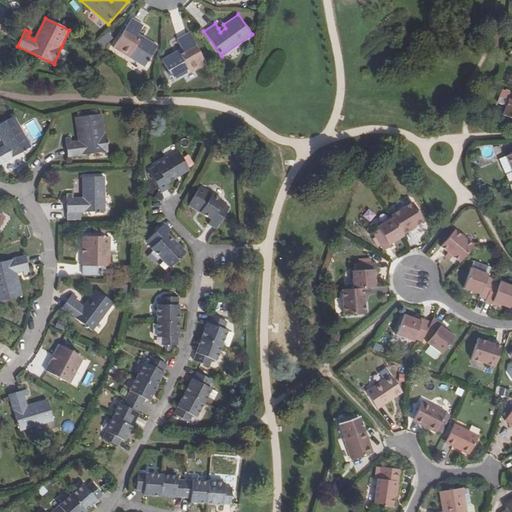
[(138,40),(140,36),(137,34),(142,25),(131,18),(112,47),(144,66),(156,46),(145,39),(143,42),(138,40)]
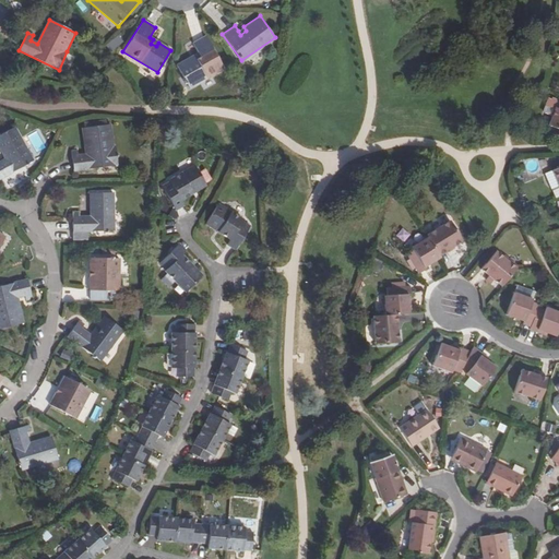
[(190,61),(188,57),(175,64),(188,87),(223,68),(204,34),(192,42),(198,51),(193,55),(195,58),(190,61)]
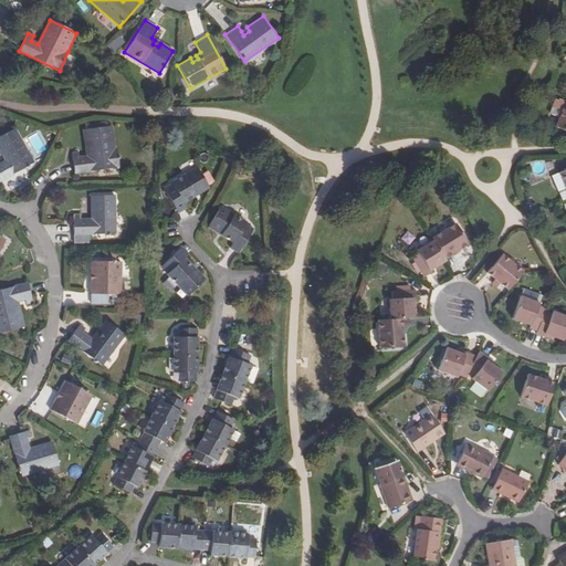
[(112,51),(123,44),(118,37),(107,44),(112,51)]
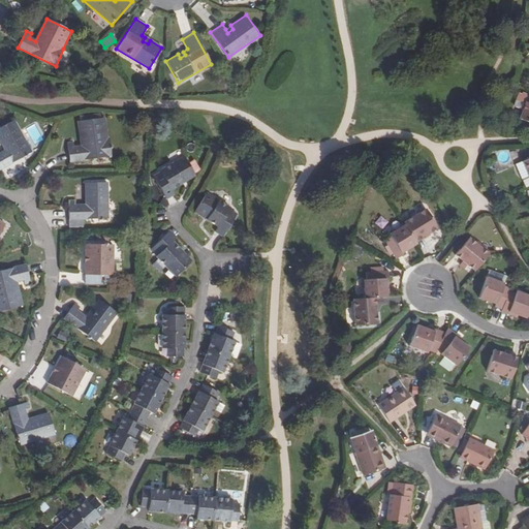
[(528,102),(528,103),(525,102),(519,119),(528,122),(528,102)]
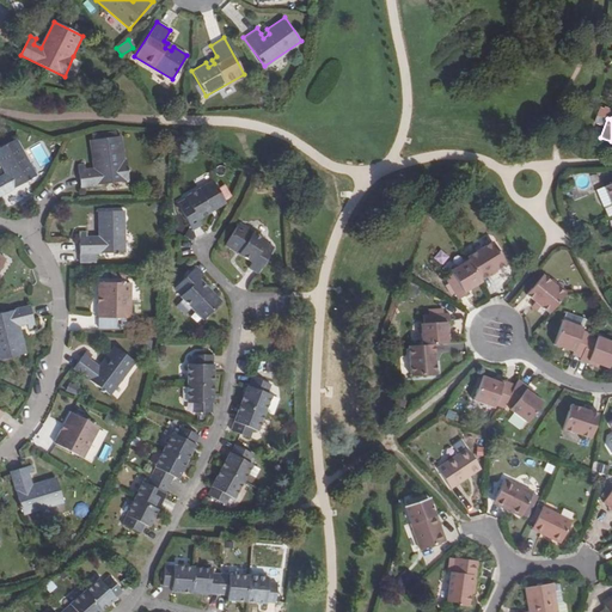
[(81,188),(128,182),(126,160),(124,160),(122,136),(90,141),(92,170),(86,171),(85,165),(78,165),(81,188)]
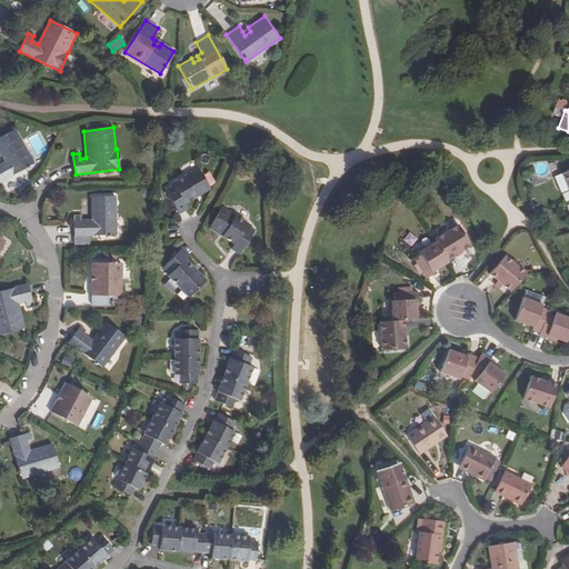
[(0,182),(33,163),(16,130),(0,138),(0,155),(3,162),(0,163),(0,182)]
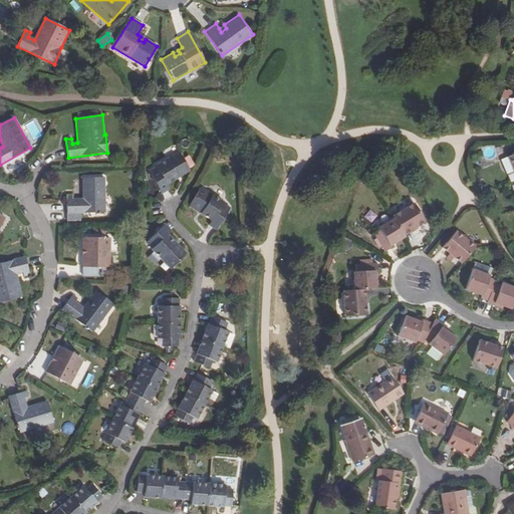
[(172,182),(190,171),(179,153),(157,167),(155,168),(149,172),(162,194),(169,189),(167,185),(172,182)]
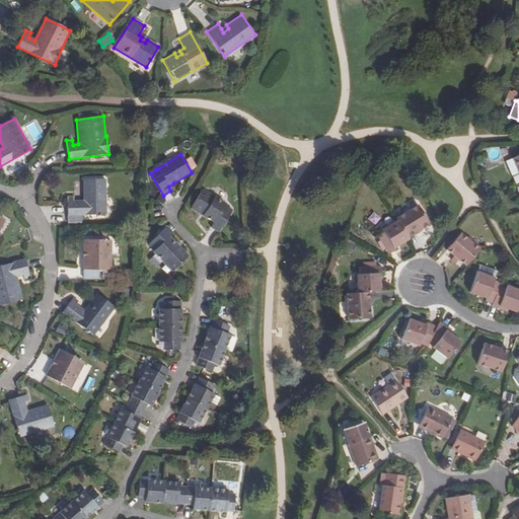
[(518,172),(518,171),(513,157),(507,160),(513,174),(515,175),(518,172)]
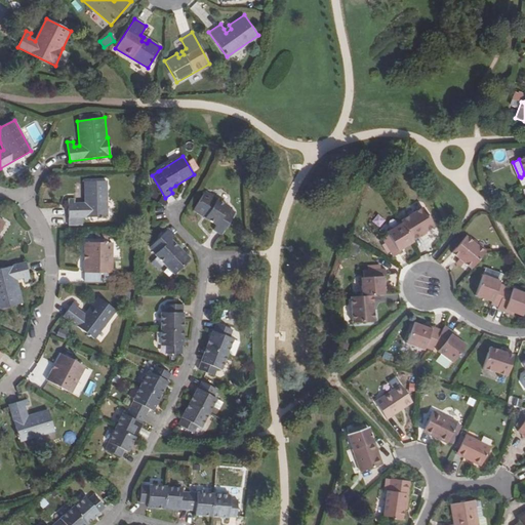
[(69,218),(108,217),(107,183),(84,183),(84,203),(75,203),(75,200),(69,200),(69,218)]
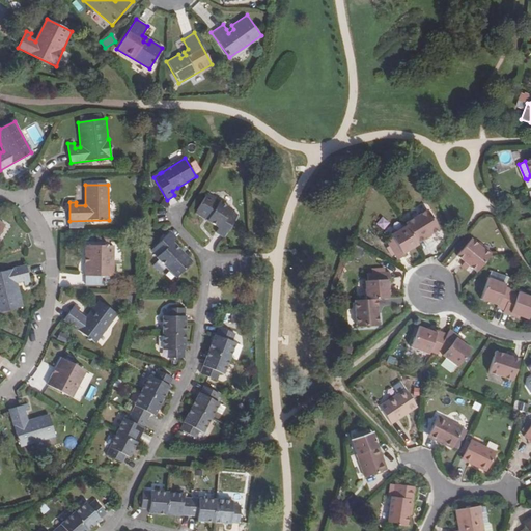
[(224,238),(238,215),(229,211),(230,208),(206,195),(195,214),(205,220),(218,228),(216,233),(224,238)]
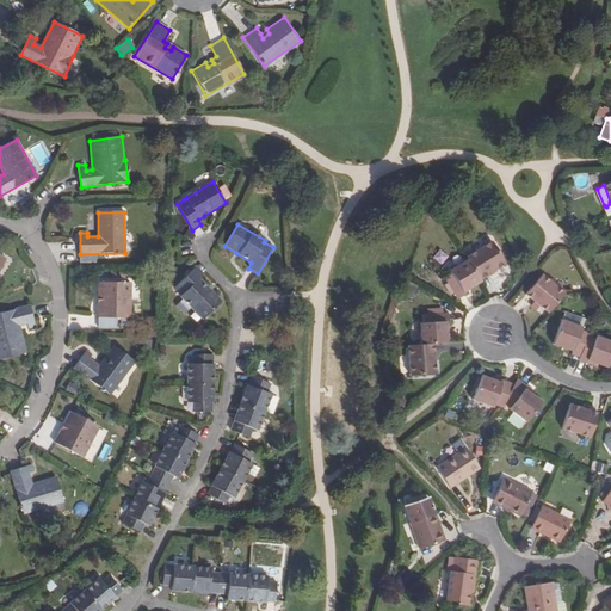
[(469,258),(480,278),(506,263),(493,240),(467,255),(468,257),(469,258)]
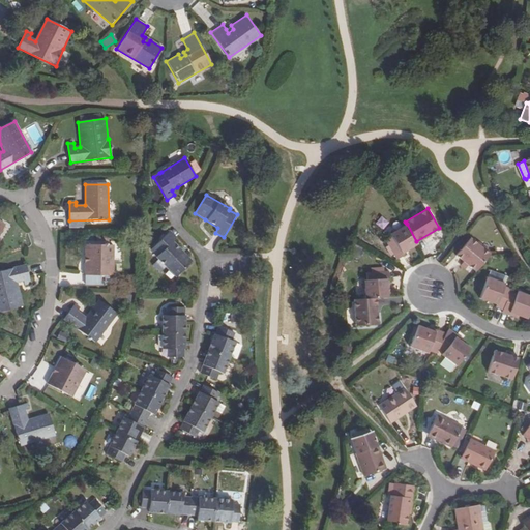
[(403,253),(417,244),(418,243),(416,241),(407,224),(390,234),(391,236),(386,239),(388,244),(393,254),(396,259),(404,255),(403,253)]
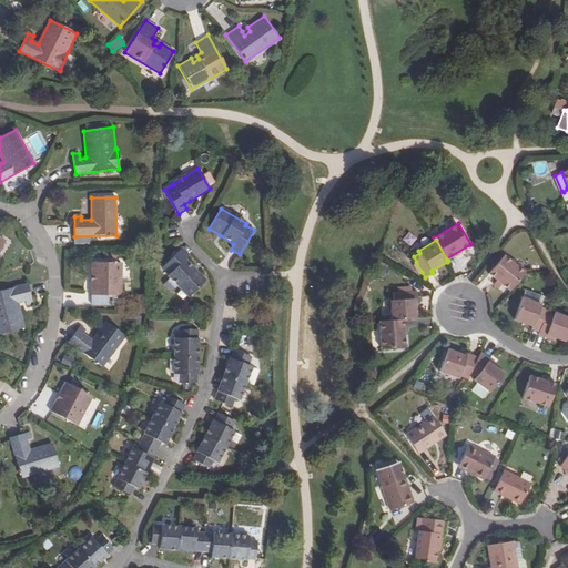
[(188,297),(205,281),(200,275),(185,260),(189,255),(182,249),(162,269),(169,275),(168,276),(188,297)]
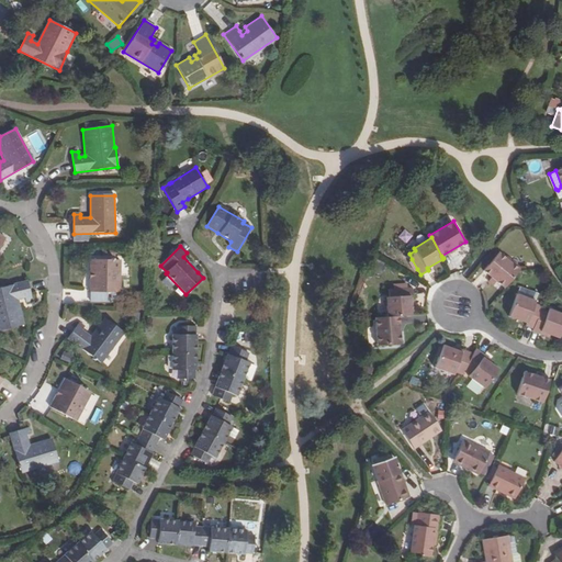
[(505,288),(520,269),(498,253),(484,270),(505,288)]
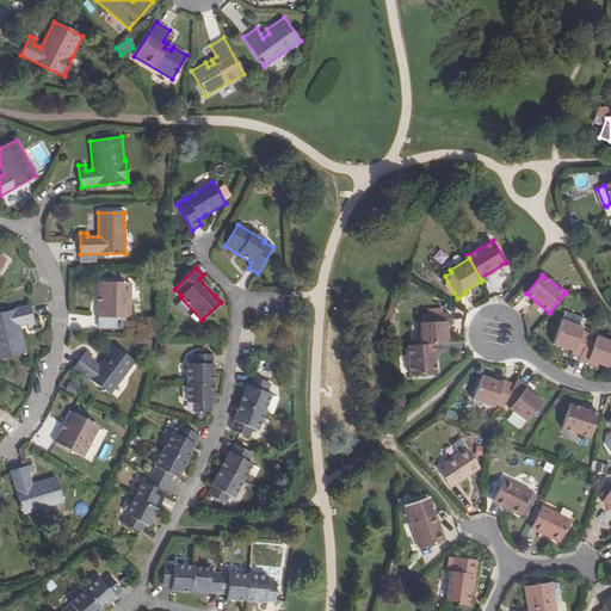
[(454,292),(448,282),(444,284),(450,295),(454,292)]
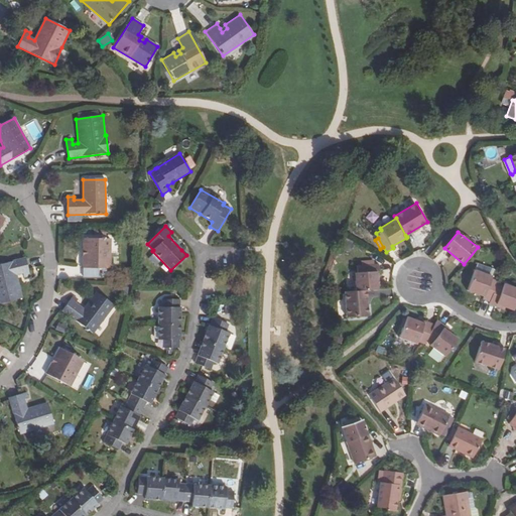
[(83,268),(110,269),(110,239),(84,239),(83,251),(87,251),(86,256),(84,256),(83,268)]
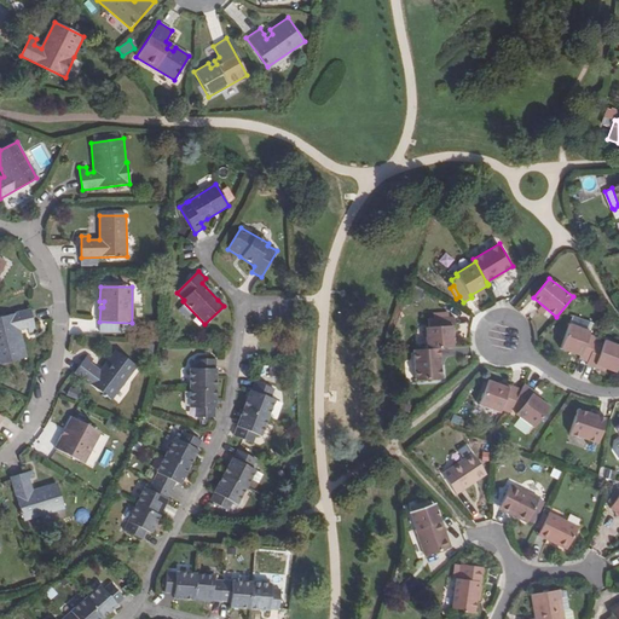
[(0,364),(27,358),(21,329),(28,327),(29,333),(35,331),(30,310),(0,317),(0,364)]
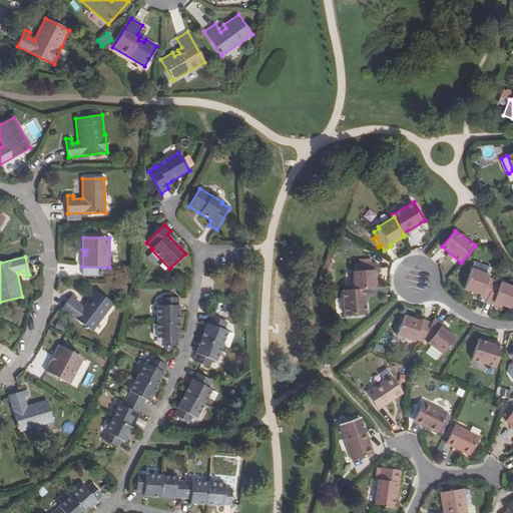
[(364,289),(375,288),(374,271),(377,270),(376,263),(355,264),(355,271),(352,272),(354,289),(364,289)]
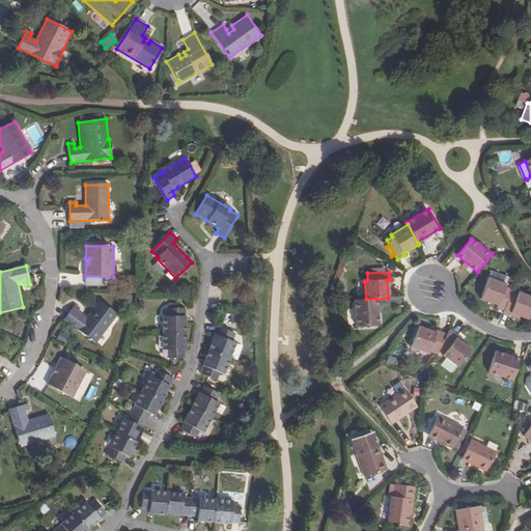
[(511,292),(512,289),(505,286),(506,284),(488,278),(481,299),(498,305),(497,308),(504,310),(511,292)]
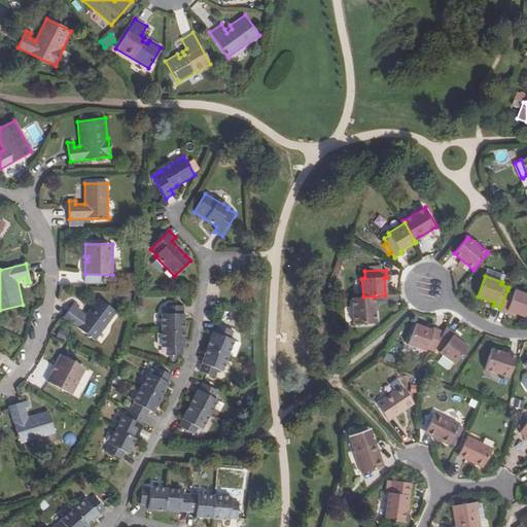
[(507,311),(517,314),(526,317),(526,313),(526,293),(516,290),(515,292),(507,290),(500,308),(499,311),(500,312),(506,314),(507,311)]
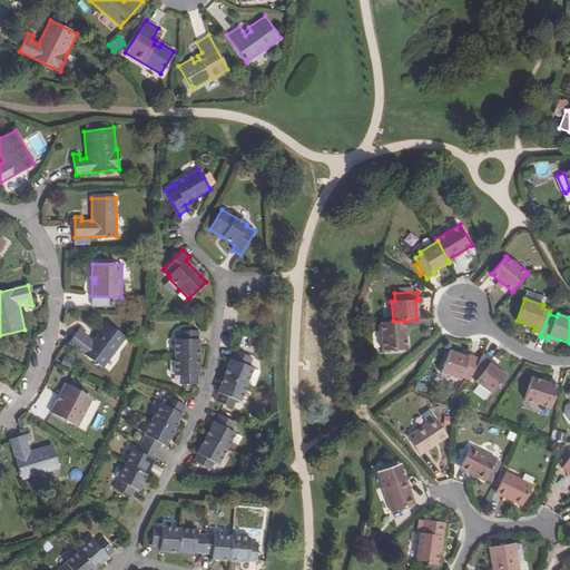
[(393,321),(381,322),(382,351),(406,349),(404,321),(393,321)]
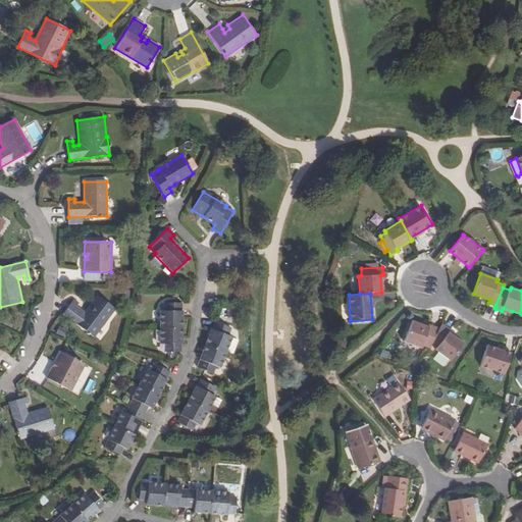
[(94,338),(115,310),(97,296),(85,313),(76,307),(79,303),(73,300),(62,315),(94,338)]
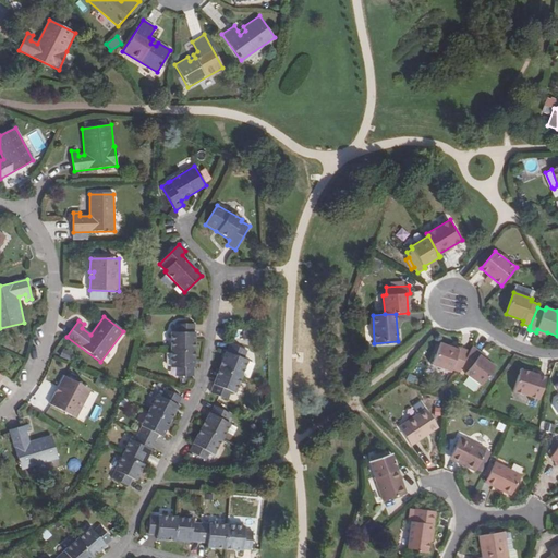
[(171,351),(194,351),(194,340),(194,334),(194,324),(176,324),(174,334),(171,334),(171,351)]
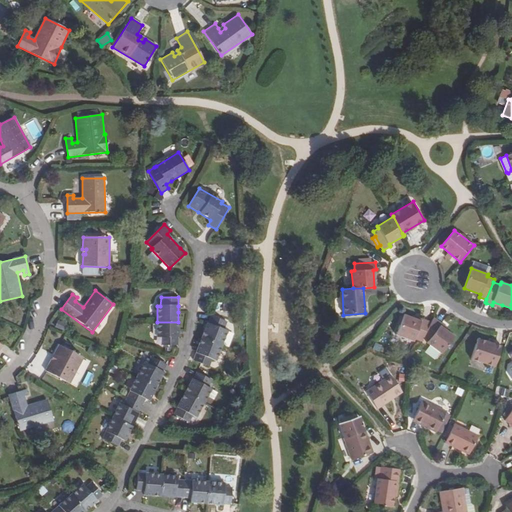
[(423,336),(431,321),(421,317),(420,320),(412,317),(404,314),(396,334),(412,341),(414,339),(421,341),(423,336)]
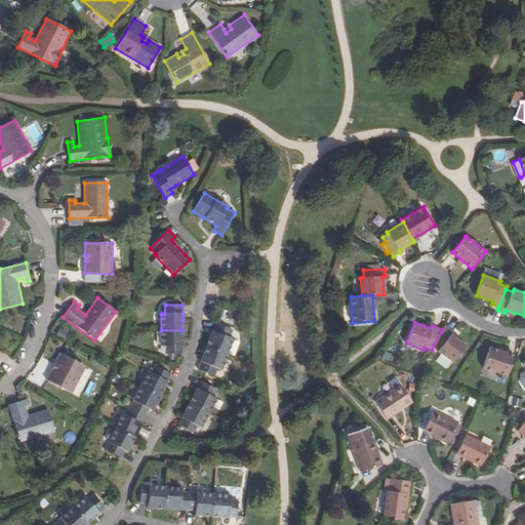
[(207,347),(227,355),(233,339),(229,337),(232,330),(217,324),(214,331),(213,331),(207,347)]
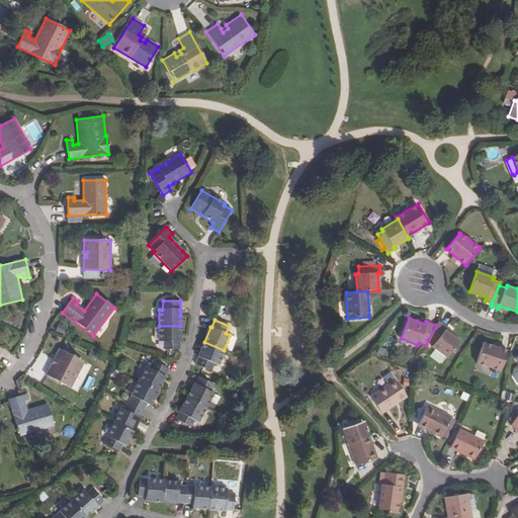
[(445,330),(447,327),(438,321),(436,325),(428,340),(433,344),(432,347),(446,356),(459,339),(452,334),(445,330)]
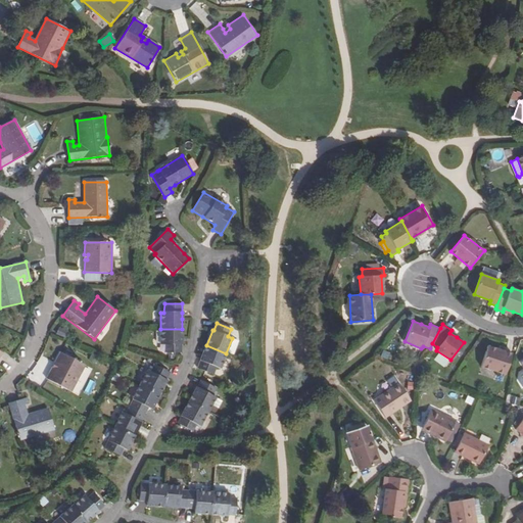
[(58,327),(56,334),(67,338),(69,331),(58,327)]
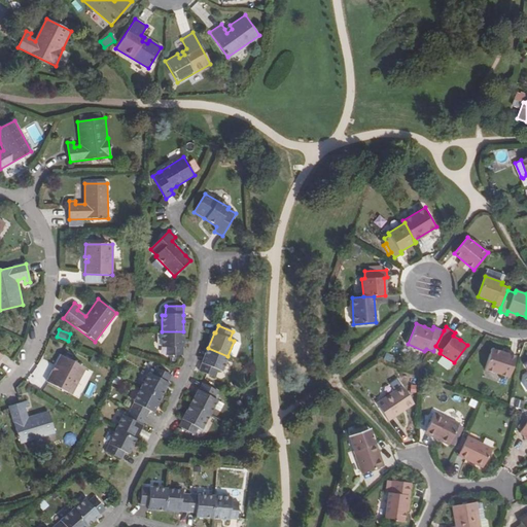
[(183,331),(162,331),(162,348),(165,348),(165,355),(182,356),(182,348),(183,348),(183,341),(183,331)]
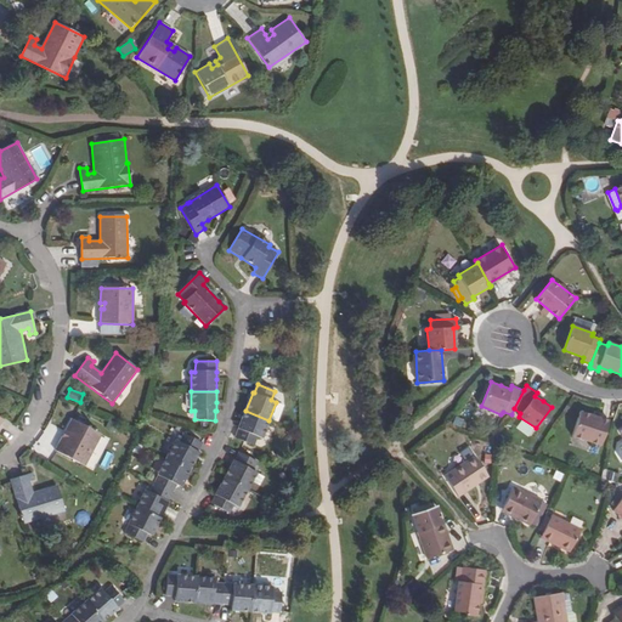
[(269,420),(246,411),(242,417),(238,428),(239,429),(235,439),(253,446),(256,436),(261,439),(269,420)]
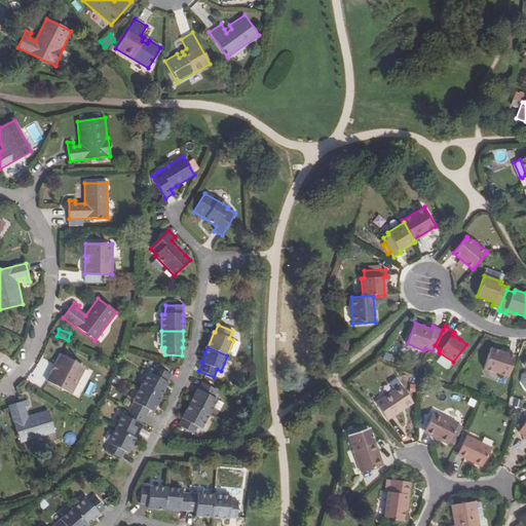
[(516,354),(490,349),(485,371),(510,377),(516,354)]
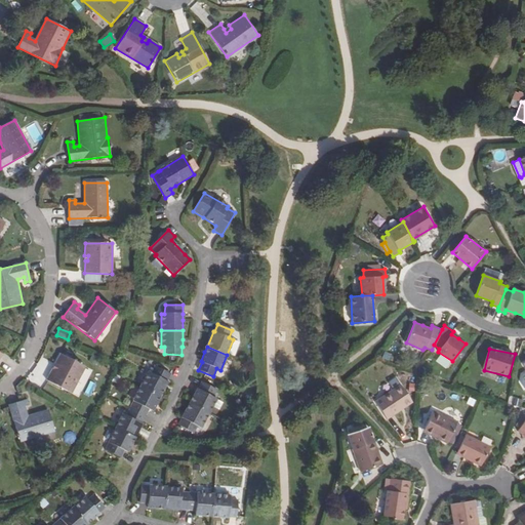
[(71,394),(84,367),(61,355),(54,365),(57,366),(55,372),(51,370),(46,381),(71,394)]
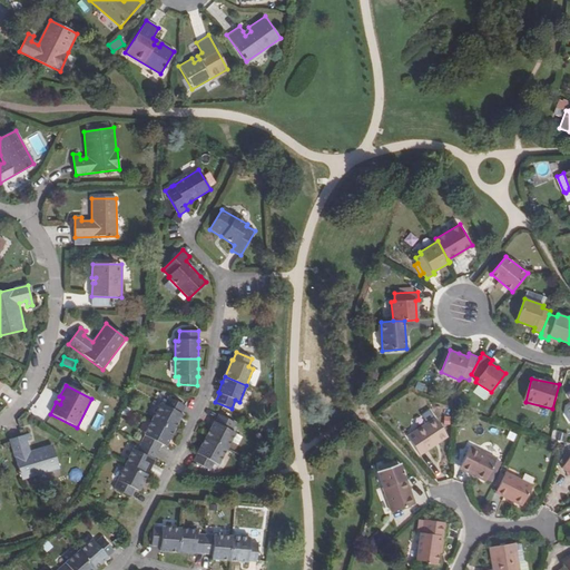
[(151,420),(173,431),(179,419),(182,414),(180,413),(185,406),(168,397),(164,405),(160,404),(151,420)]
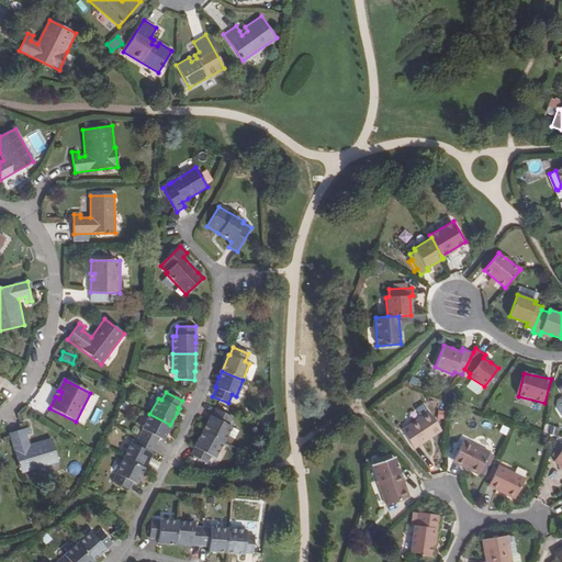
[(38,414),(47,406),(37,395),(29,403),(38,414)]
